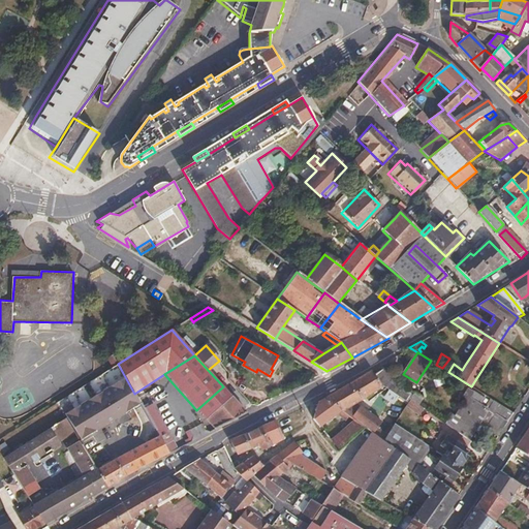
[(465,365),(450,355),(449,359),(442,368),(448,372),(454,364),(462,370),(465,365)]
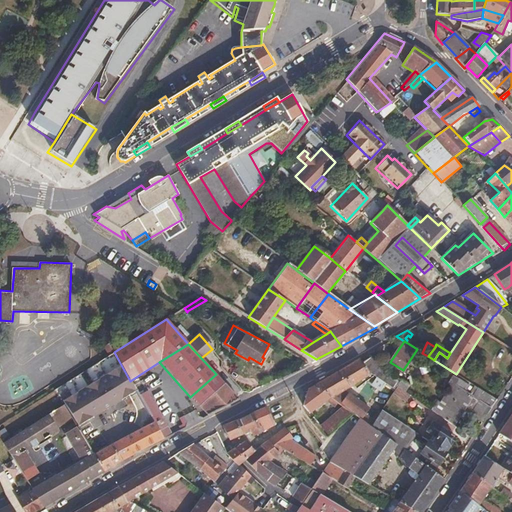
[(130,381),(114,352),(53,391),(62,406),(70,418),(75,427),(92,416),(90,412),(118,395),(121,399),(135,391),(130,381)]
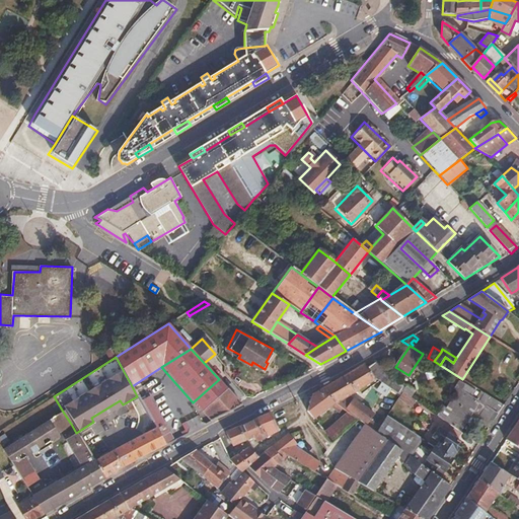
[(367,366),(374,377),(381,381),(388,386),(399,393),(401,391),(410,396),(414,389),(405,384),(405,385),(383,371),(375,361),(367,366)]
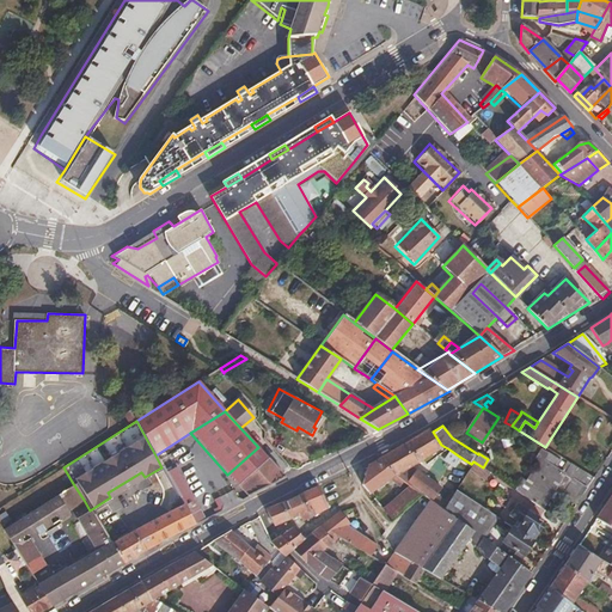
[(392,451),(377,460),(396,475),(410,465),(418,459),(441,445),(433,432),(430,428),(402,445),(392,451)]
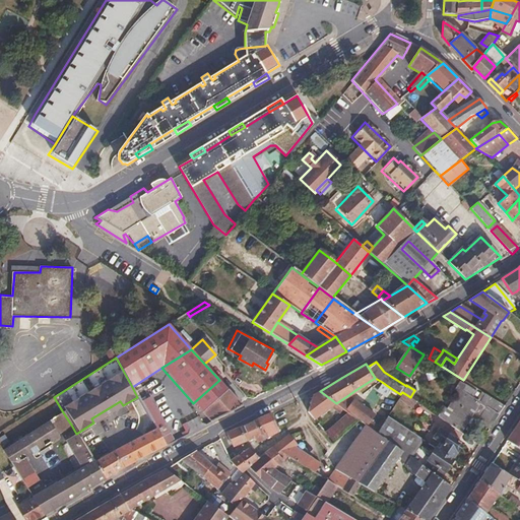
[(241,405),(219,380),(193,403),(210,424),(243,407),(241,405)]
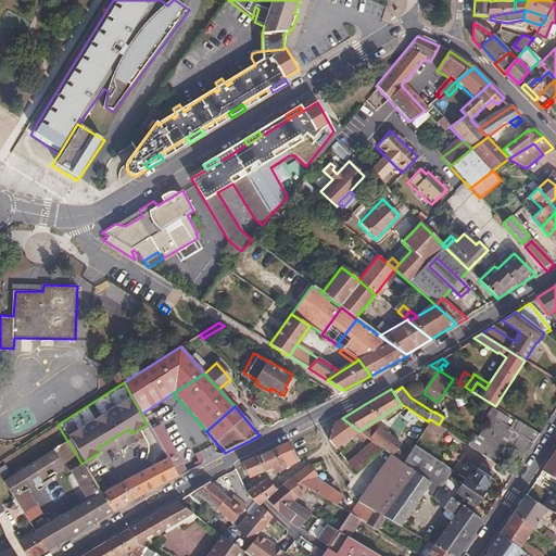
[(496,412),(493,409),(491,412),(491,413),(493,415),(490,419),(478,438),(475,436),(468,444),(492,460),(503,444),(521,456),(531,443),(533,443),(540,434),(516,419),(509,429),(506,427),(502,425),(507,417),(497,409),(496,412)]
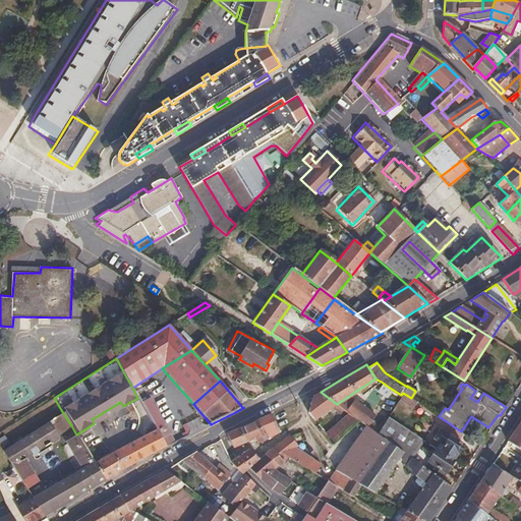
[(382,400),(393,407),(398,399),(401,395),(390,388),(382,400)]
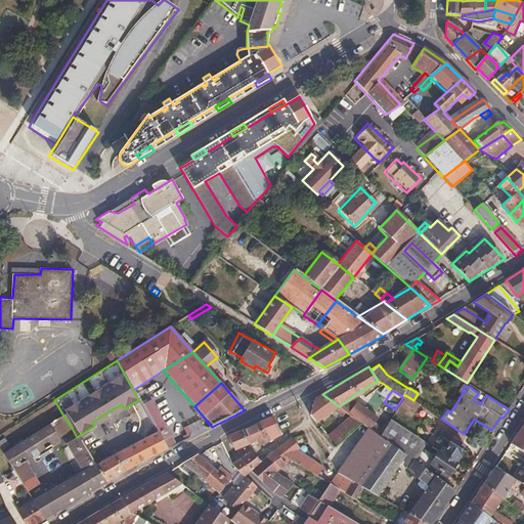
[(486,395),(483,393),(477,402),(480,404),(486,395)]
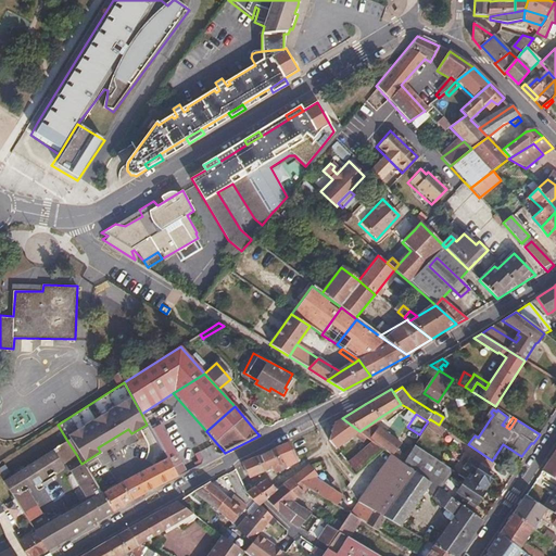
[(359,431),(342,418),(333,424),(328,440),(336,449),(354,436),(363,442),(365,440),(367,442),(370,439),(359,431)]
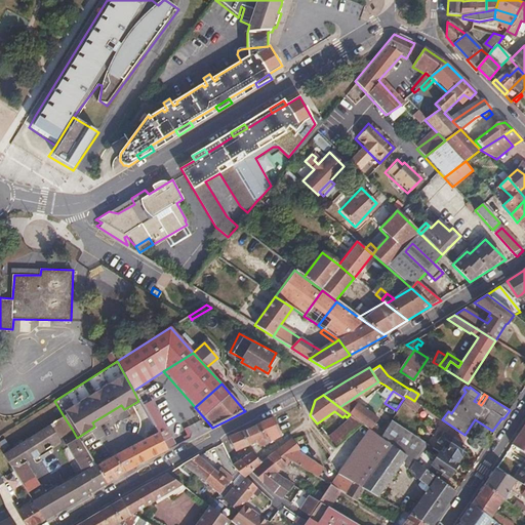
[(419,404),(414,401),(406,396),(404,398),(401,402),(414,411),(419,404)]
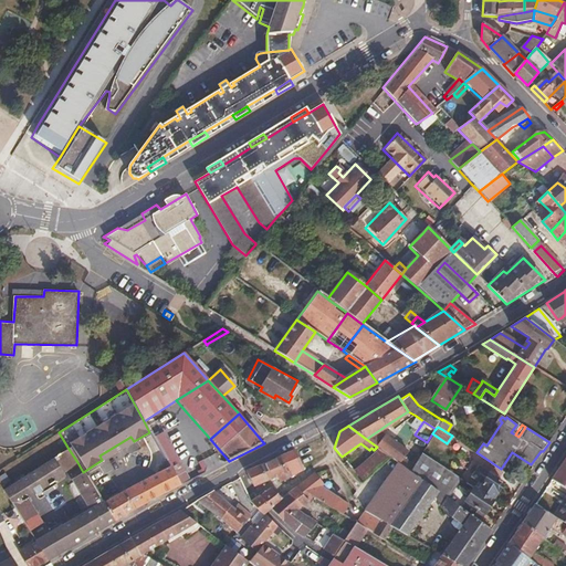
[(386,430),(376,443),(399,461),(409,447),(386,430)]
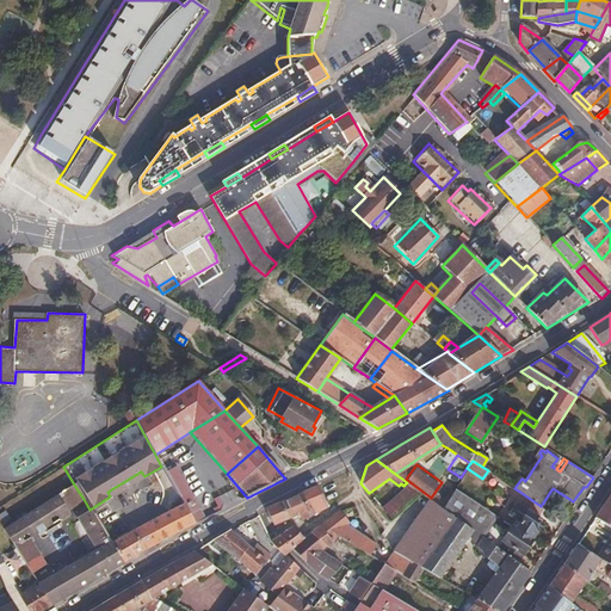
[(107,492),(110,497),(144,476),(141,471),(107,492)]
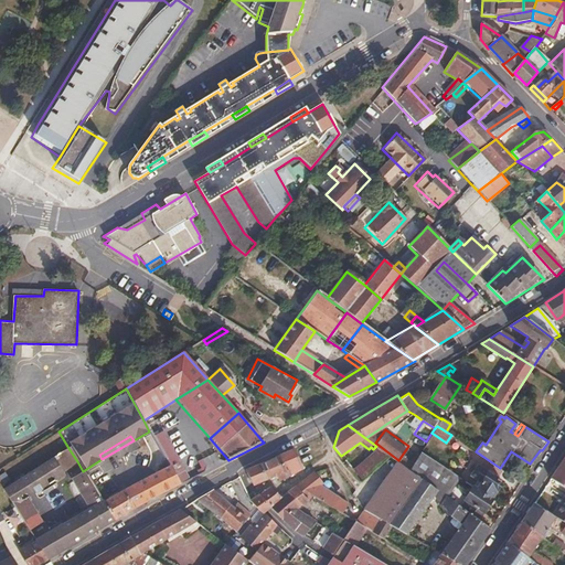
[(170,466),(153,437),(148,440),(164,469),(170,466)]
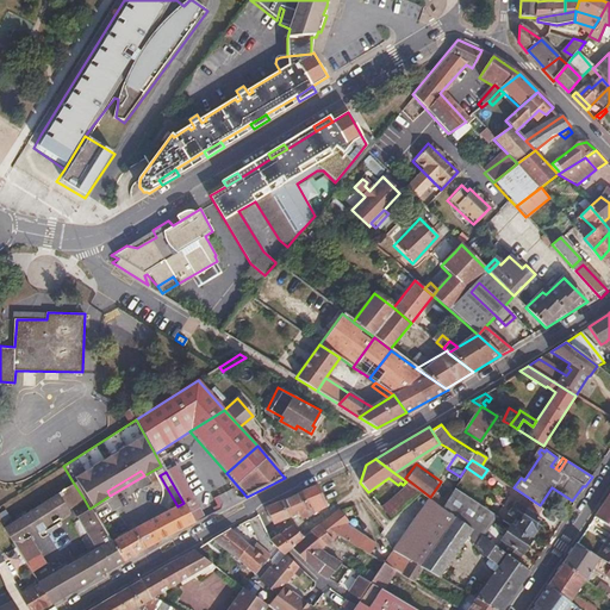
[(83,498),(74,484),(4,528),(30,572),(44,564),(29,536),(69,511),(67,509),(83,498)]
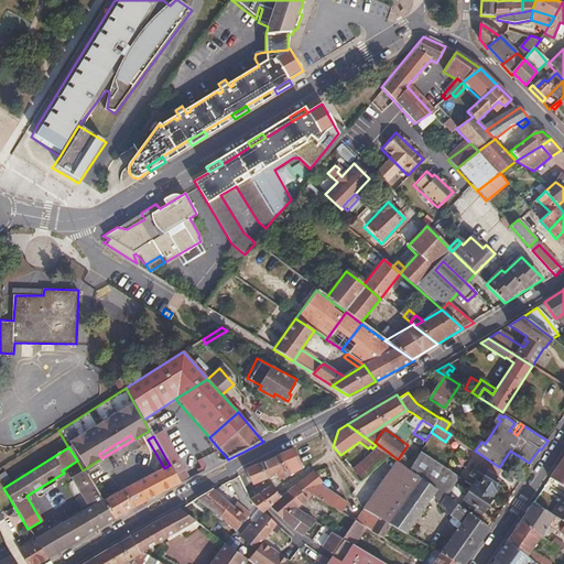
[(292,447),(278,454),(288,475),(303,467),(292,447)]
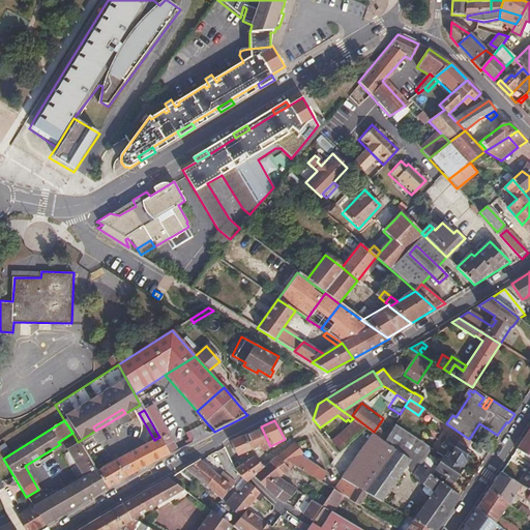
[(366,428),(356,421),(330,442),(337,451),(366,428)]
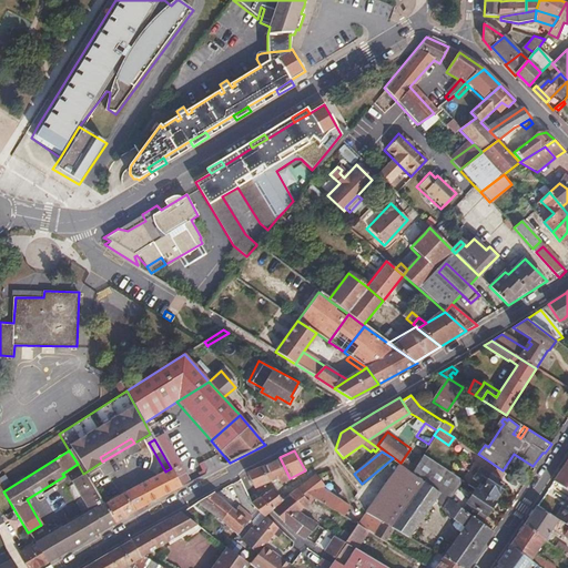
[(424,480),(448,498),(462,480),(423,454),(411,472),(424,480)]
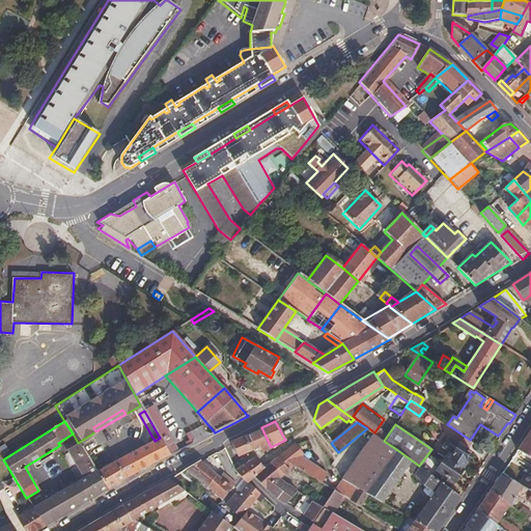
[(263,450),(271,447),(261,427),(244,436),(251,448),(260,445),(263,450)]
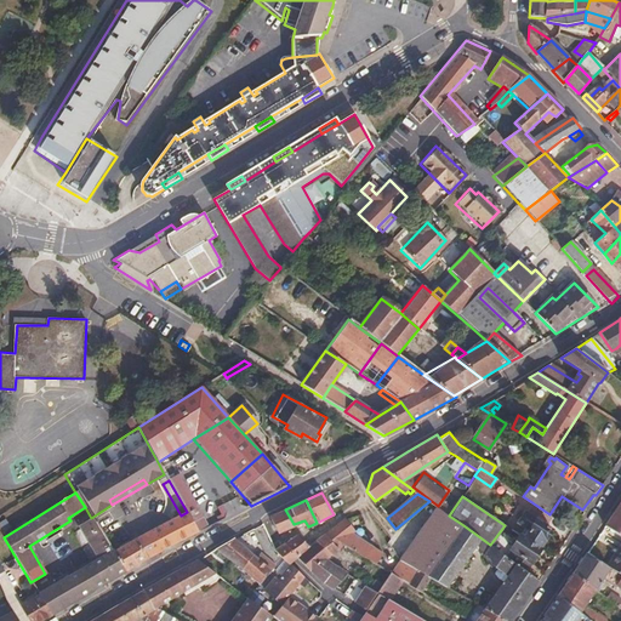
[(620,535),(620,501),(613,514),(605,525),(620,535)]
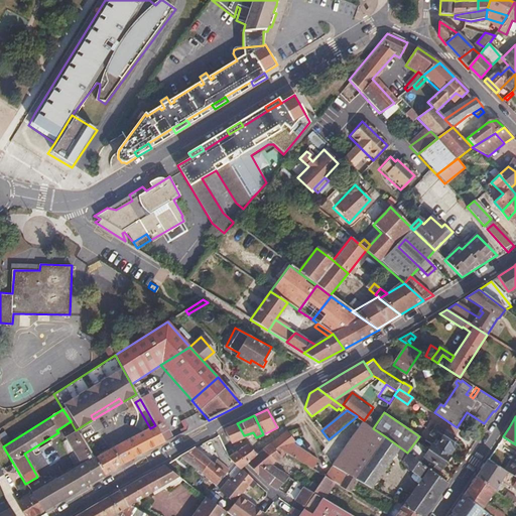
[(107,429),(102,420),(89,428),(94,437),(107,429)]
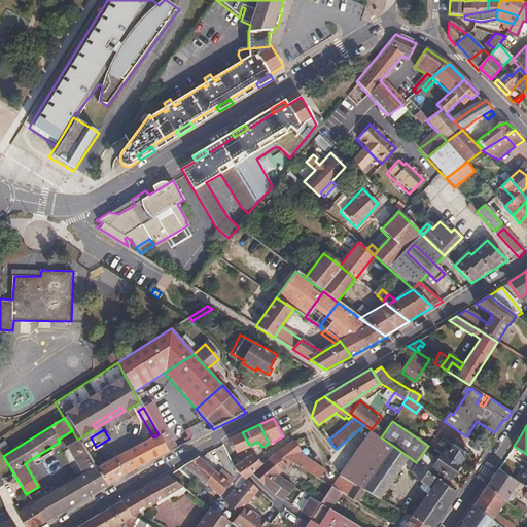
[(340,475),(355,484),(365,490),(393,446),(381,437),(372,430),(340,475)]
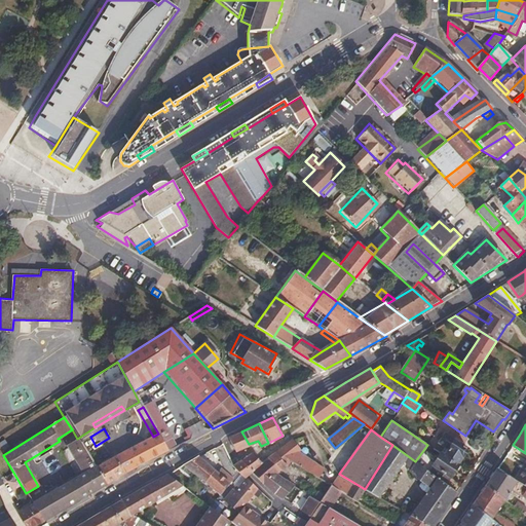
[(235,451),(249,444),(241,431),(228,438),(235,451)]
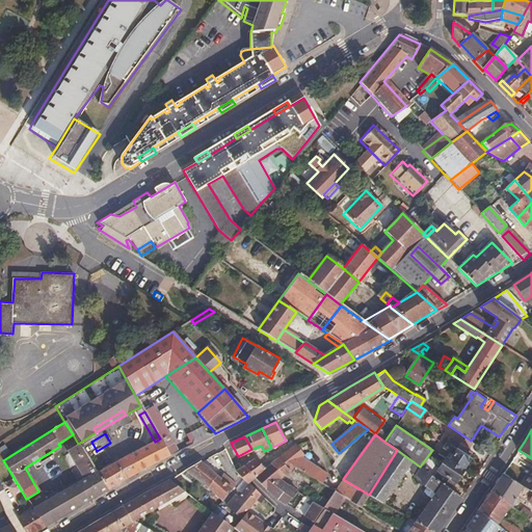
[(97,473),(108,489),(169,456),(160,439),(155,442),(107,468),(97,473)]
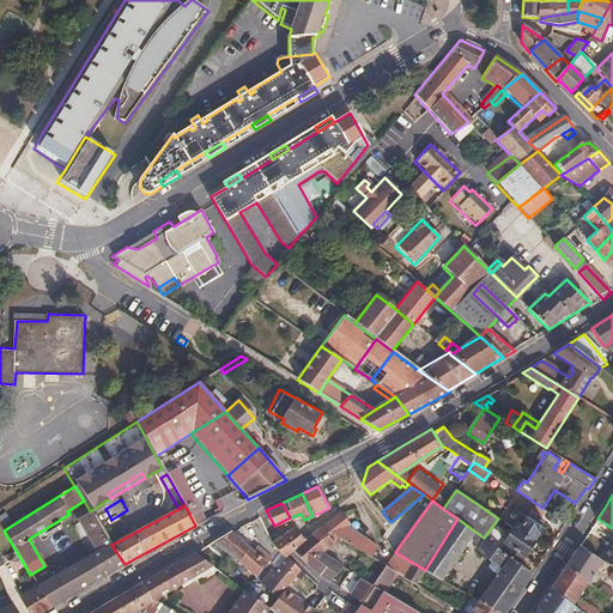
[(514,529),(530,540),(535,533),(538,534),(545,523),(517,505),(511,515),(519,521),(514,529)]
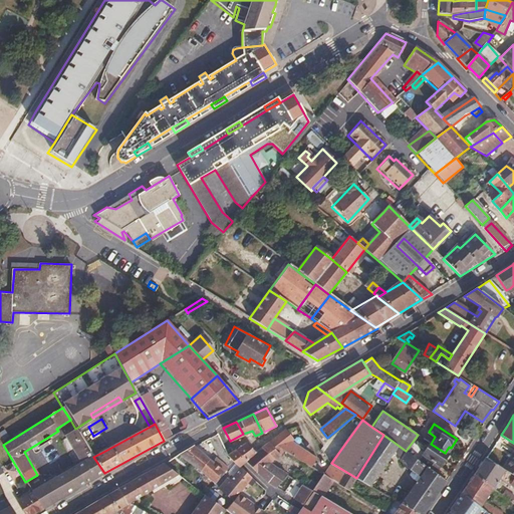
[(93,436),(88,427),(78,433),(93,457),(103,452),(93,436)]
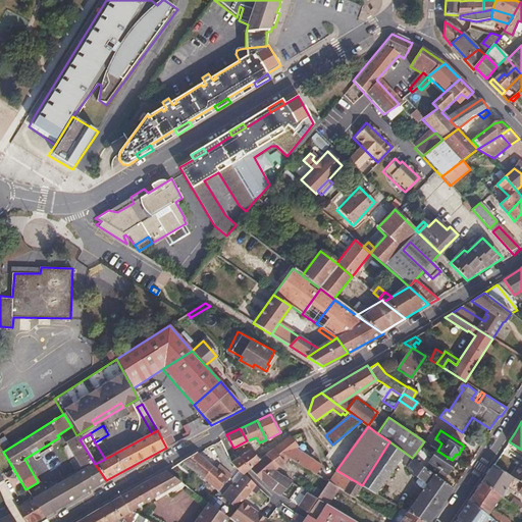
[(106,480),(95,464),(80,439),(76,435),(66,442),(82,469),(32,500),(33,501),(43,517),(106,480)]
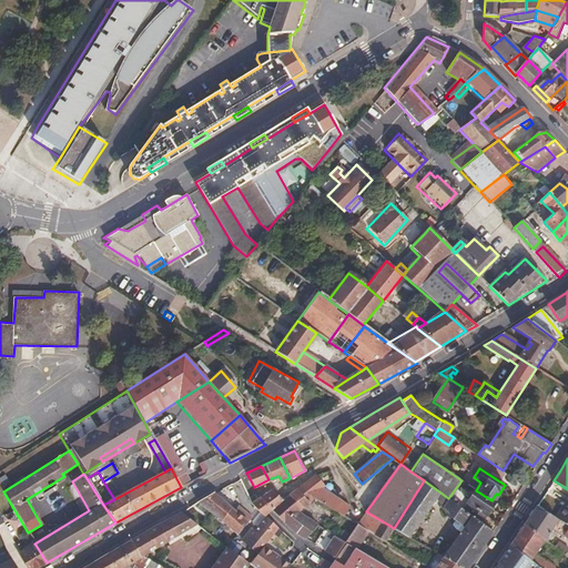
[(312,497),(314,498),(344,517),(351,507),(322,489),(324,486),(315,475),(296,490),(305,501),(312,497)]
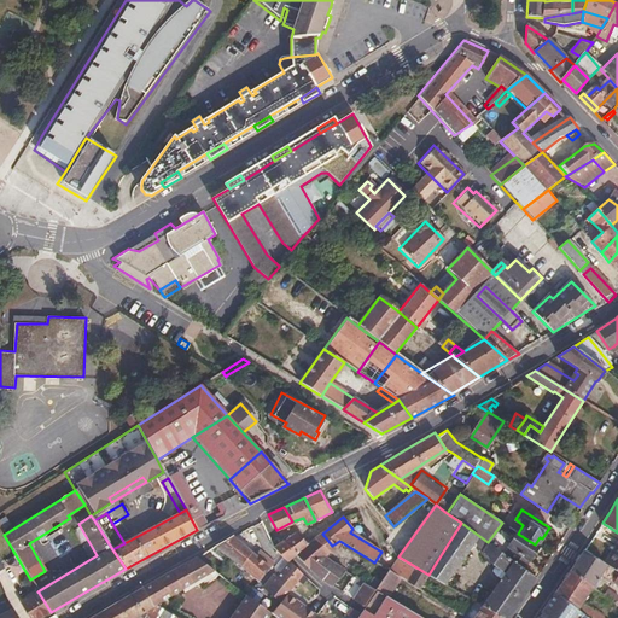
[(494,592),(483,606),(502,617),(507,617),(516,607),(523,598),(536,577),(524,569),(505,554),(488,542),(461,523),(429,575),(444,584),(473,543),(482,548),(482,553),(488,560),(497,567),(506,573),(503,577),(500,582),(494,592)]
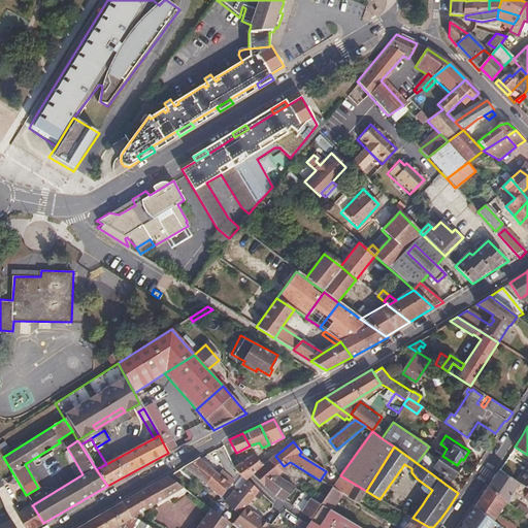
[(254,455),(242,463),(252,473),(263,465),(254,455)]
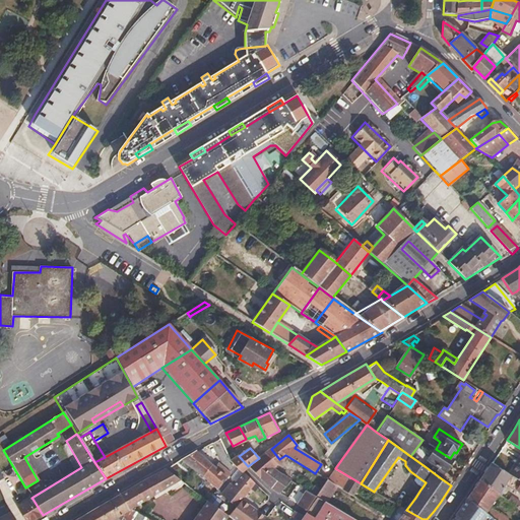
[(271,449),(264,454),(275,466),(287,456),(285,455),(279,459),(271,449)]
